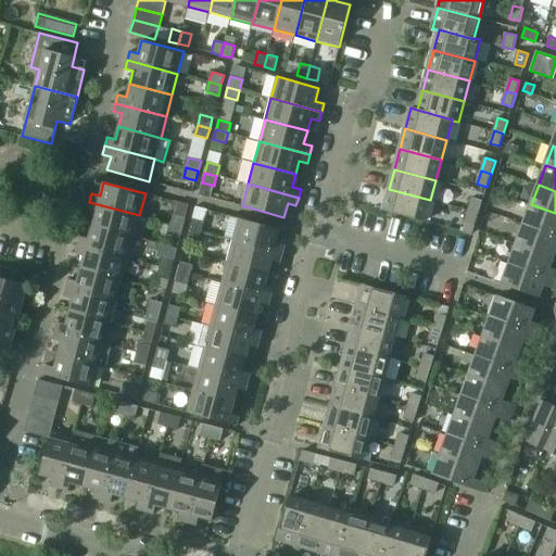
[(430,200),(389,189),(383,210),(425,222),(430,200)]
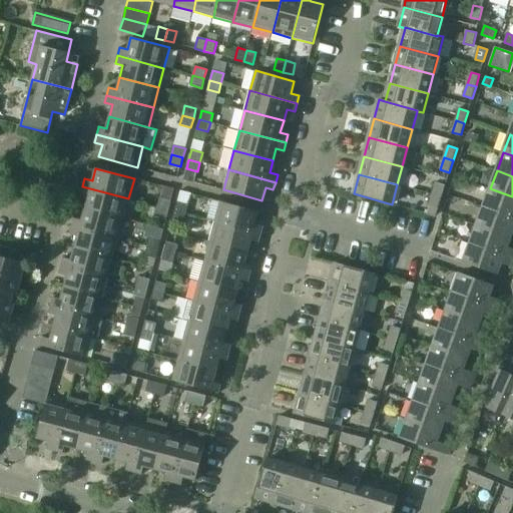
[(436,182),(433,194),(441,196),(445,185),(436,182)]
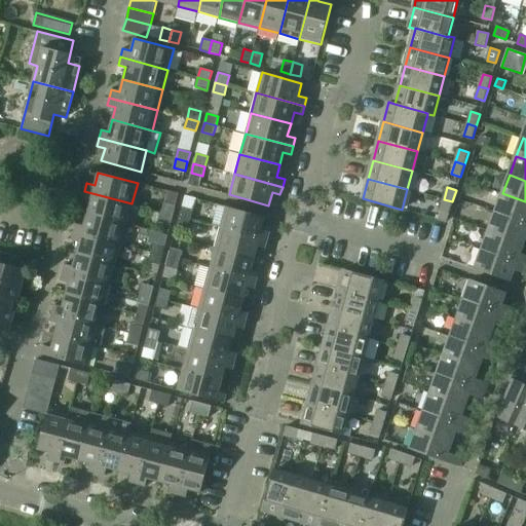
[(90,201),(87,214),(126,224),(132,203),(84,191),(82,199),(90,201)]
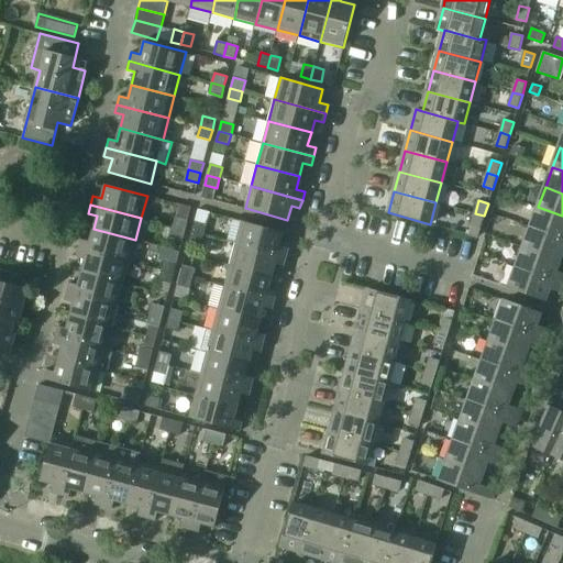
[(562,216),(538,207),(531,227),(562,238),(562,216)]
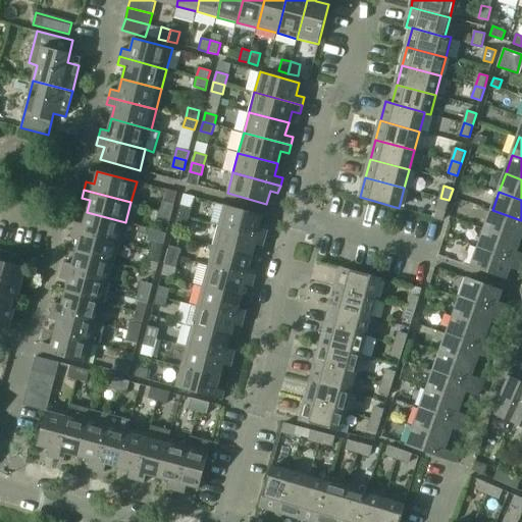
[(449,200),(440,198),(436,209),(446,212),(449,200)]
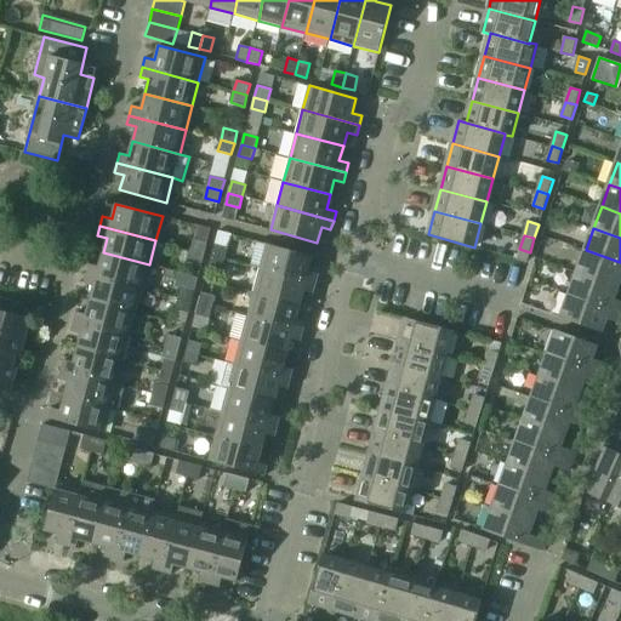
[(194,239),(191,250),(204,254),(208,243),(194,239)]
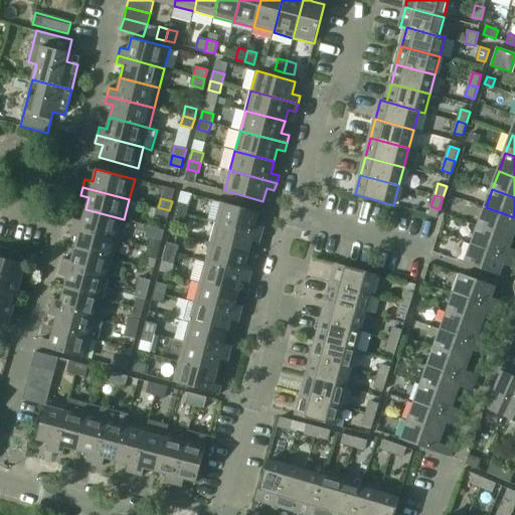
[(260,212),(213,200),(208,220),(215,222),(263,235),(265,227),(256,225),(260,212)]
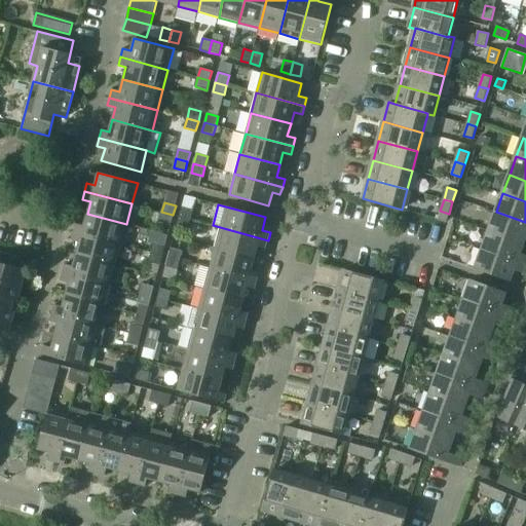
[(182,207),(179,217),(191,220),(193,210),(182,207)]
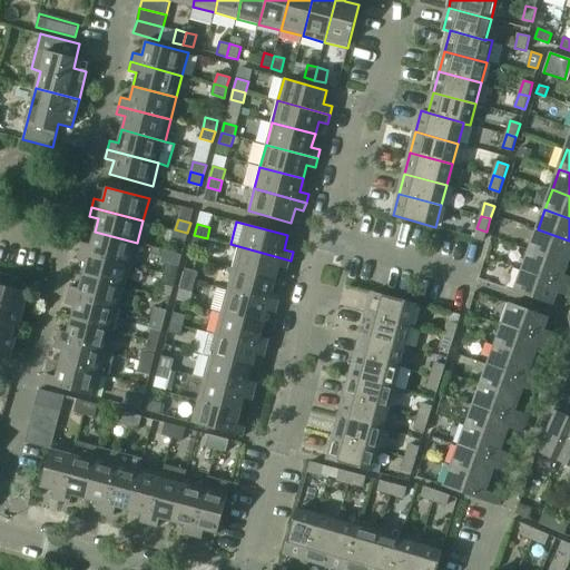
[(187,233),(175,229),(173,239),(185,243),(187,233)]
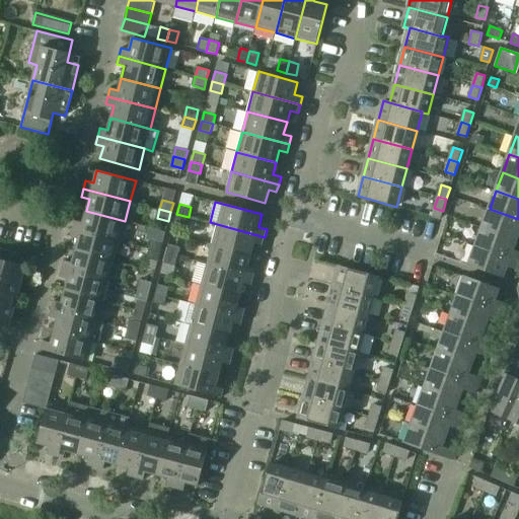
[(518,219),(490,209),(483,227),(515,239),(518,229),(518,228),(518,219)]
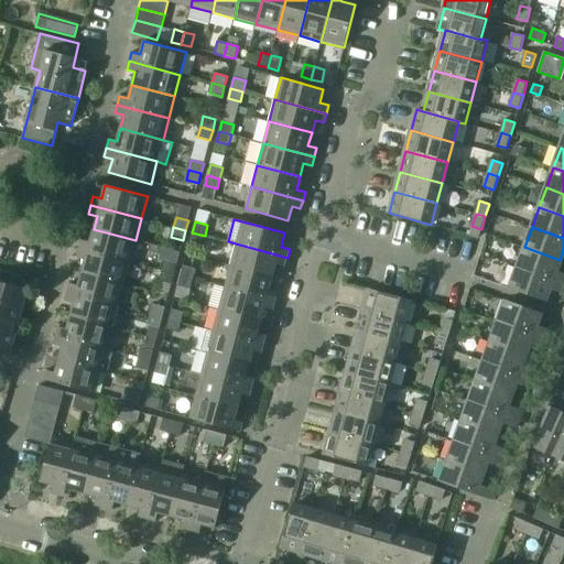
[(82,239),(78,248),(130,262),(136,240),(94,229),(89,241),(82,239)]
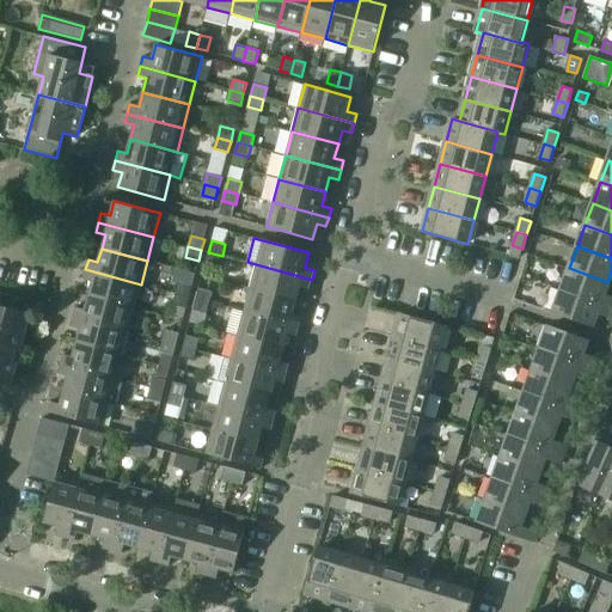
[(222,256),(208,252),(206,263),(219,267),(222,256)]
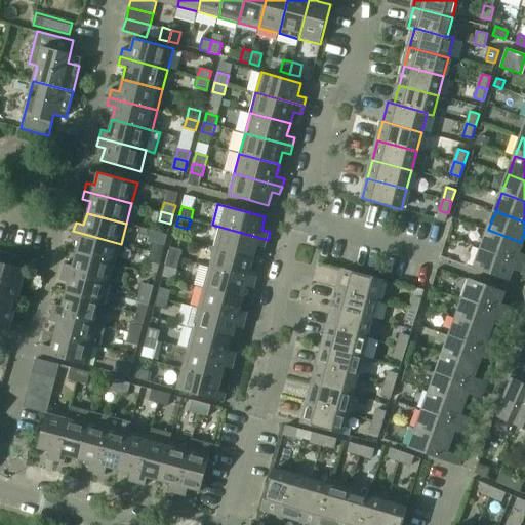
[(219,227),(214,247),(254,257),(257,245),(266,248),(268,240),(219,227)]
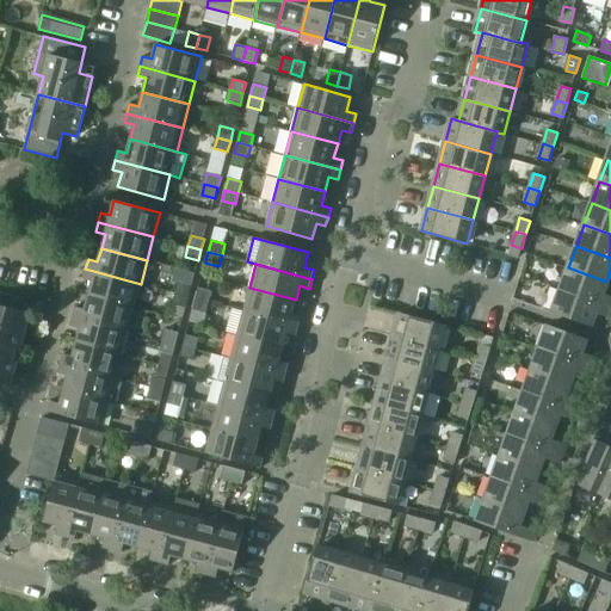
[(568,267),(561,289),(610,307),(610,296),(602,294),(606,282),(568,267)]
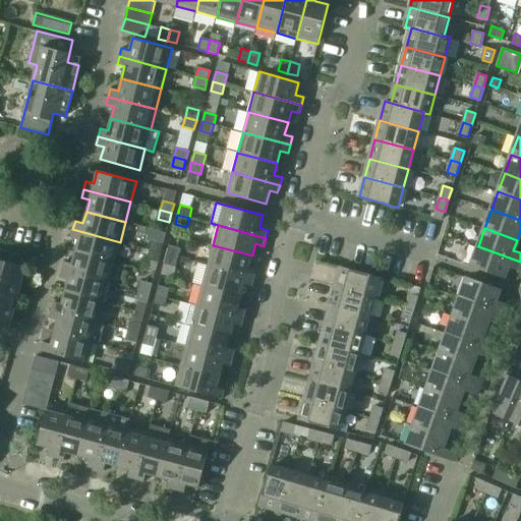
[(78,239),(75,251),(115,262),(120,242),(72,229),(70,237),(78,239)]
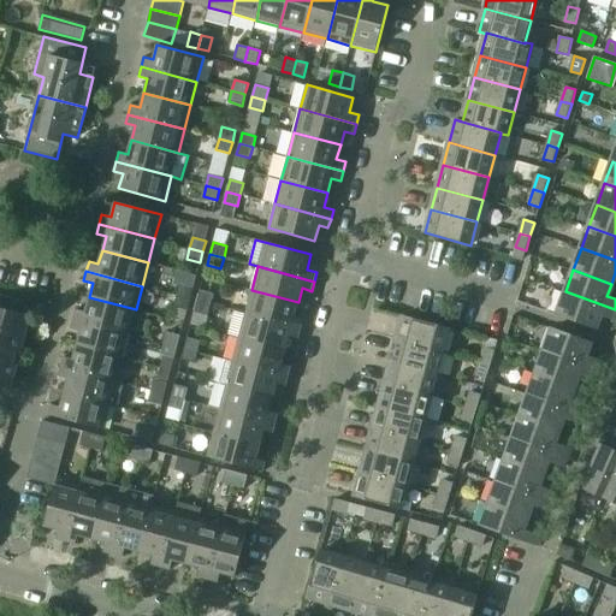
[(183,271),(177,295),(190,298),(196,274),(183,271)]
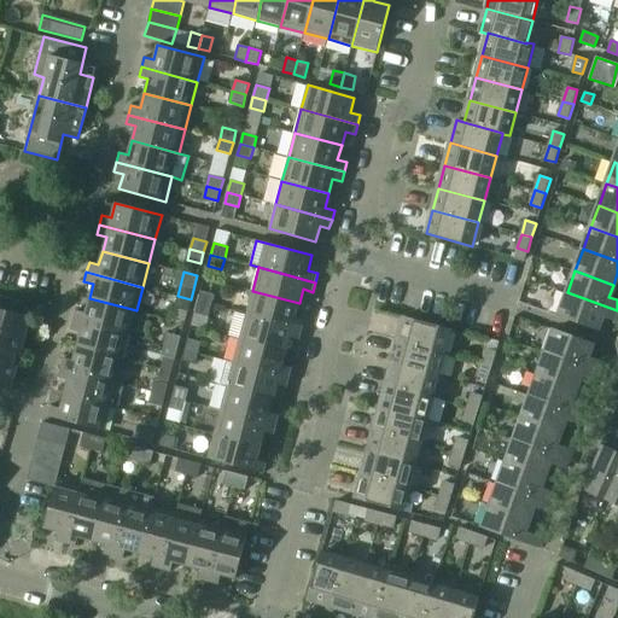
[(200,291),(198,302),(211,305),(214,295),(200,291)]
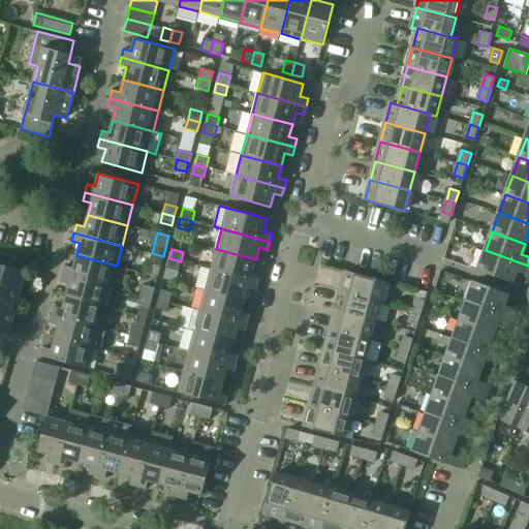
[(216,249),(211,270),(258,282),(260,274),(253,272),(256,259),(216,249)]
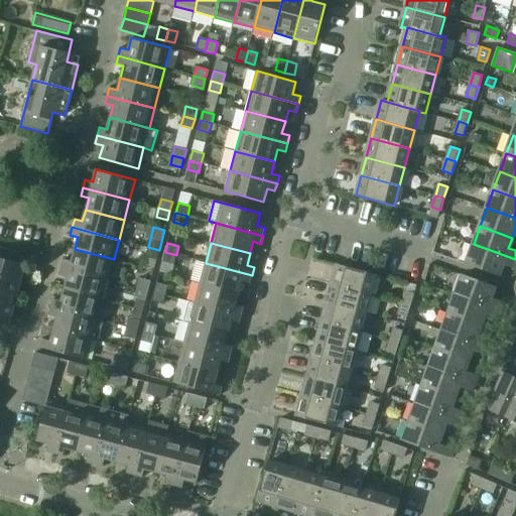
[(515,259),(474,244),(467,263),(499,275),(503,264),(515,268),(515,259)]
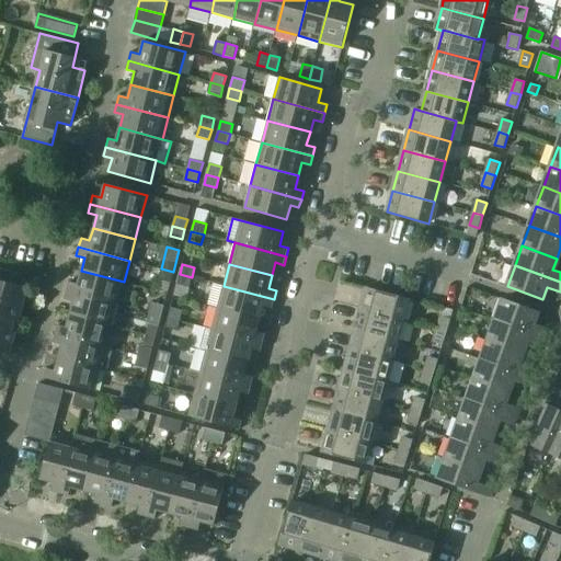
[(0,315),(18,320),(26,288),(0,282),(0,275),(2,268),(0,267),(0,315)]
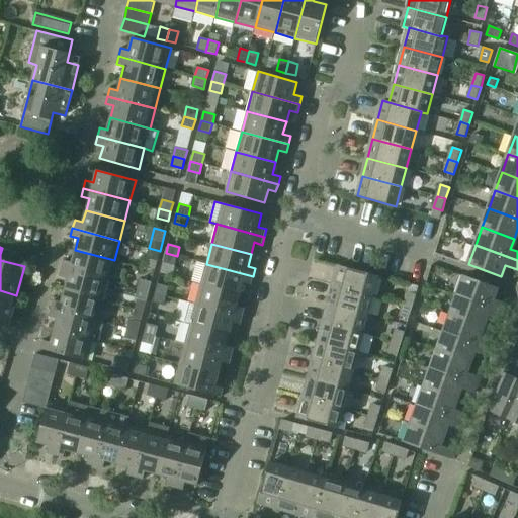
[(160,251),(149,248),(146,258),(157,261),(160,251)]
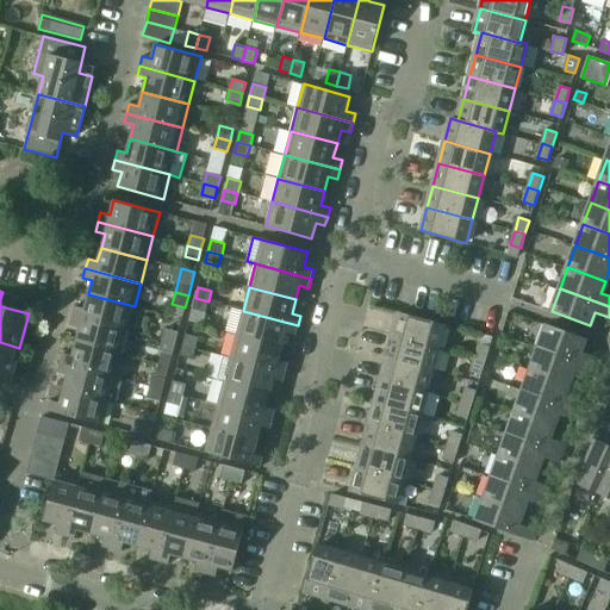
[(75,306),(73,316),(128,330),(135,306),(88,294),(85,309),(75,306)]
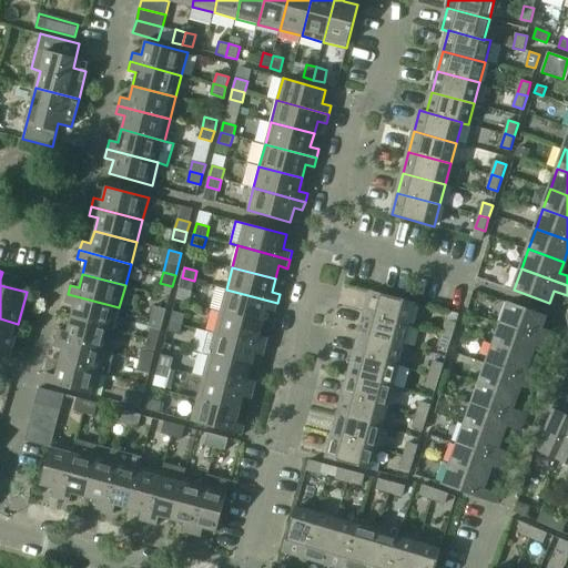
[(194,281),(182,277),(179,287),(192,291),(194,281)]
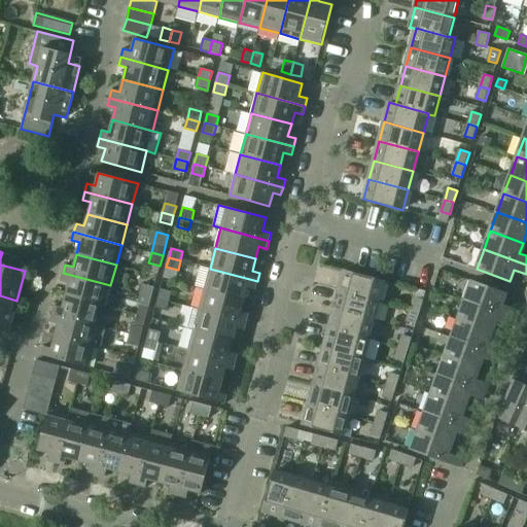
[(210,269),(205,288),(244,300),(247,287),(255,289),(257,281),(210,269)]
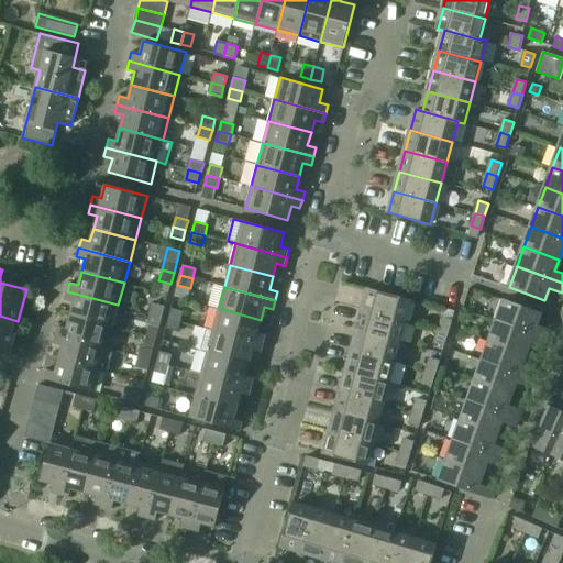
[(368,289),(363,310),(405,321),(410,300),(368,289)]
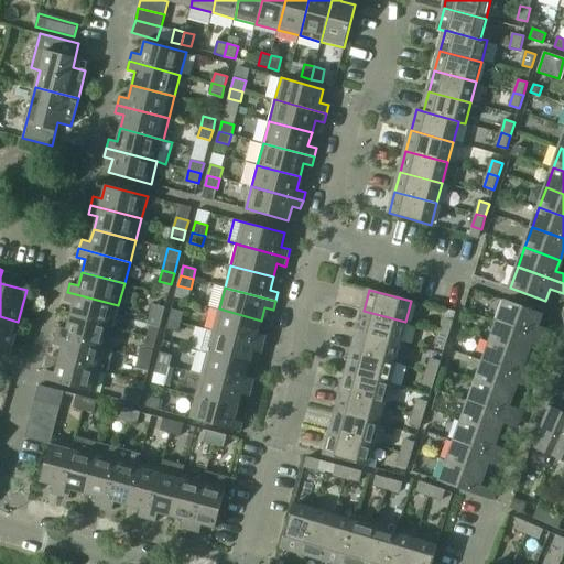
[(74,303),(71,316),(112,327),(118,305),(67,292),(65,301),(74,303)]
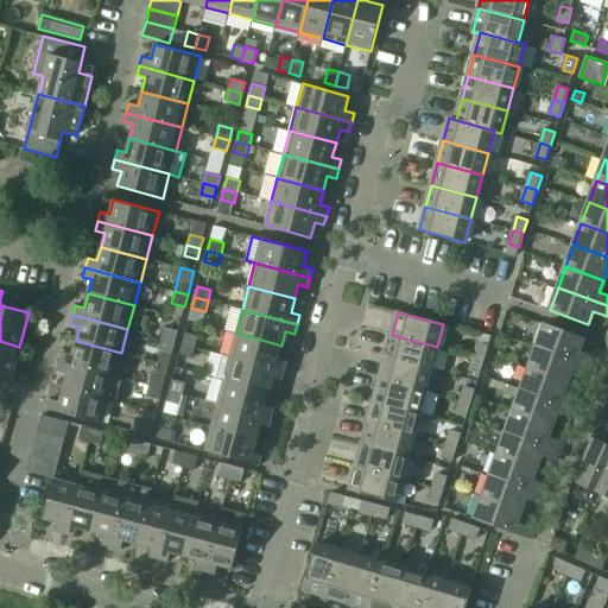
[(545,324),(537,346),(591,366),(595,356),(578,350),(583,337),(545,324)]
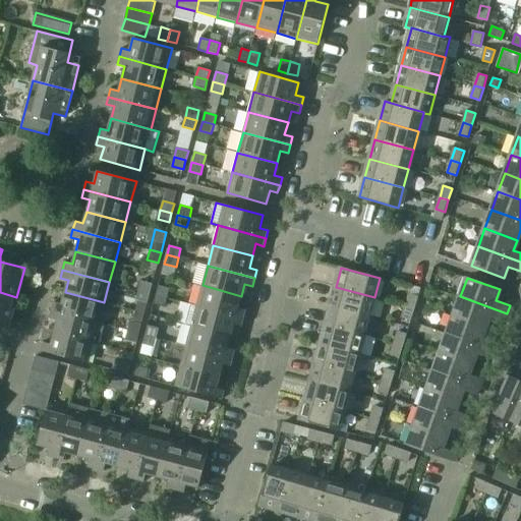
[(141,281),(138,290),(150,293),(153,284),(141,281)]
